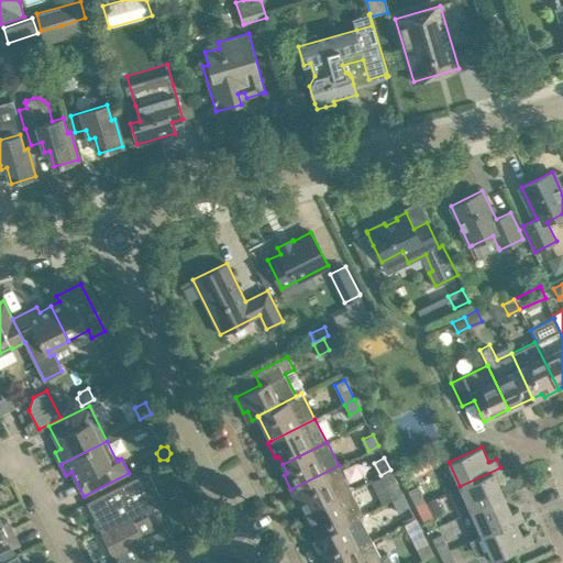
[(351,489),(339,465),(290,489),(291,490),(295,489),(299,497),(296,499),(304,514),(351,489)]
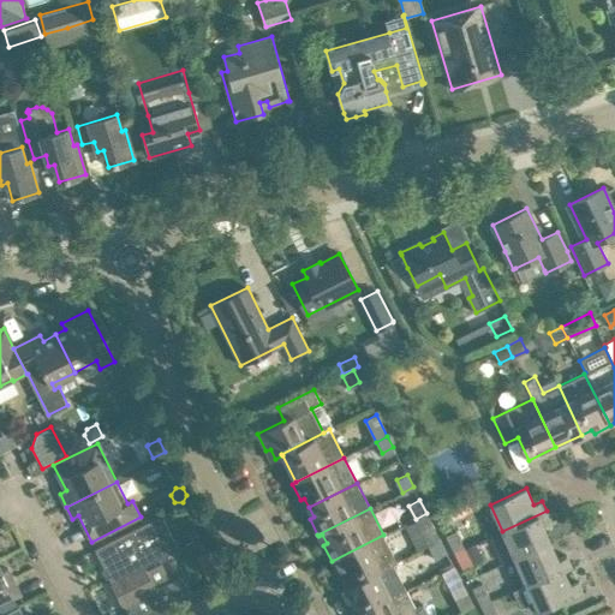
[(514,559),(550,542),(543,526),(551,521),(547,511),(502,531),(514,559)]
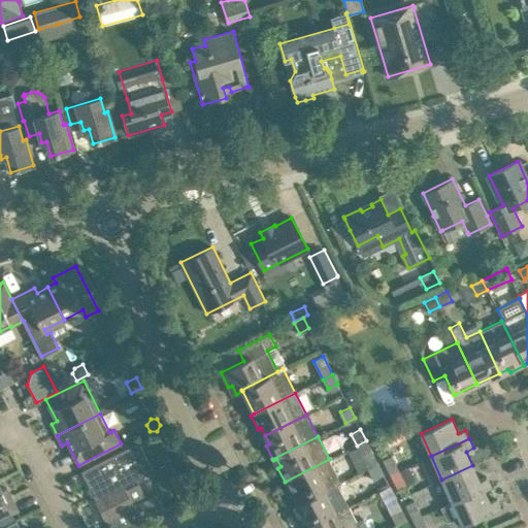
[(362,457),(372,453),(366,440),(357,446),(362,457)]
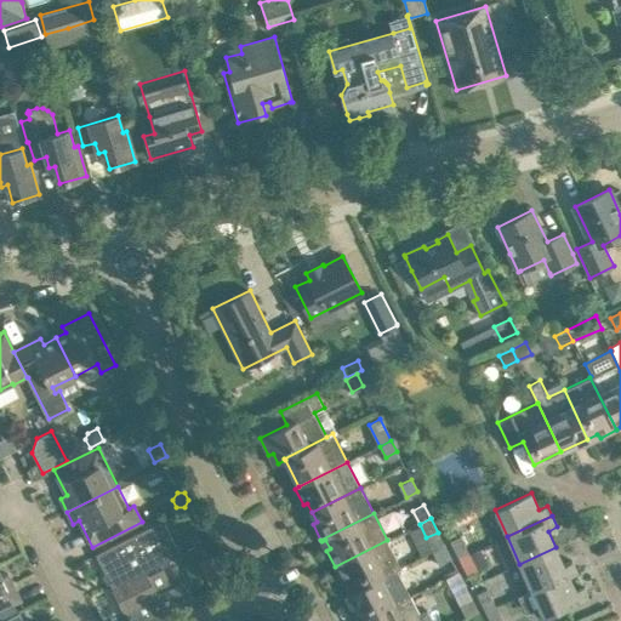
[(164,569),(148,576),(146,571),(180,554),(163,520),(96,554),(113,588),(112,588),(124,613),(125,611),(129,620),(149,620),(192,599),(184,587),(174,593),(171,587),(158,594),(155,591),(170,582),(164,569)]
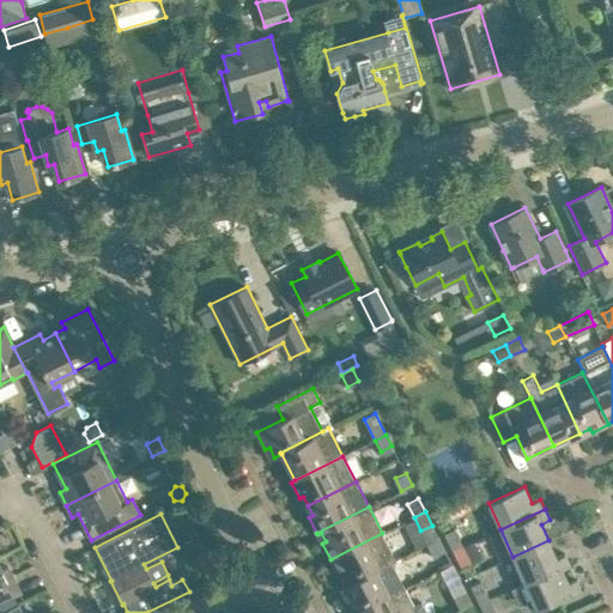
[(453,552),(463,546),(454,528),(444,534),(453,552)]
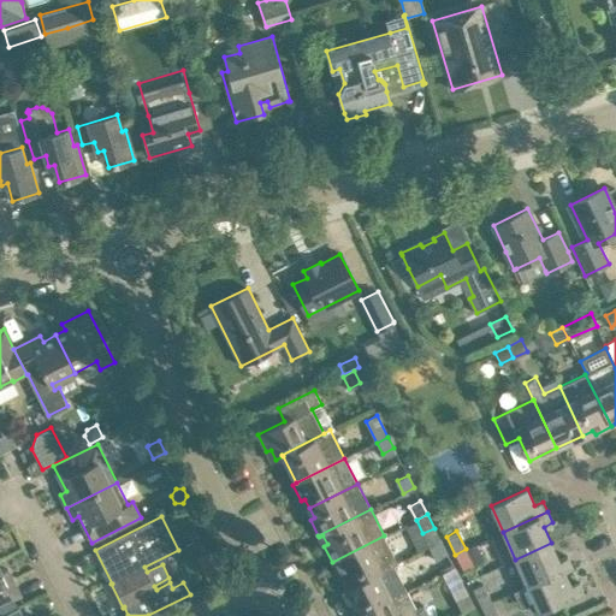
[(397,563),(384,535),(332,562),(341,579),(344,578),(349,586),(344,588),(345,588),(394,564),(397,563)]
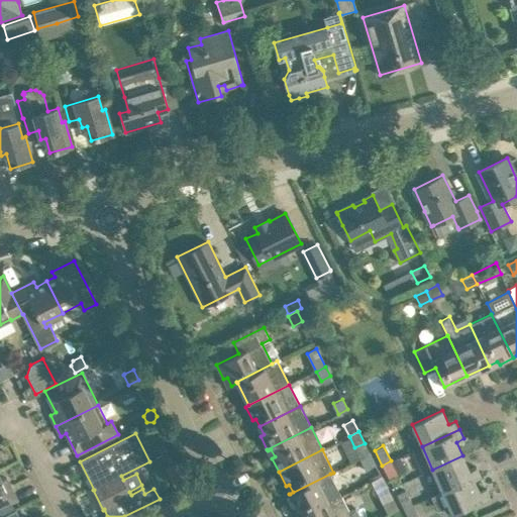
[(366,470),(376,466),(370,454),(360,458),(366,470)]
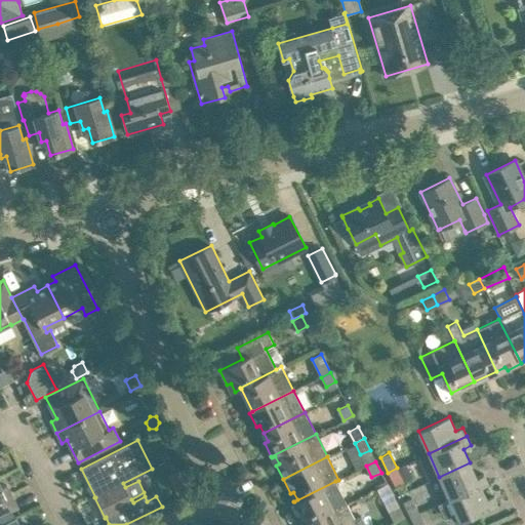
[(449,500),(481,486),(488,483),(484,474),(476,477),(470,462),(439,477),(449,500)]
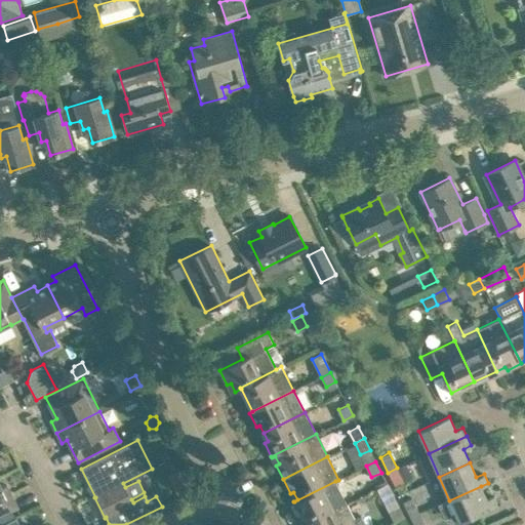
[(397,468),(388,473),(395,487),(404,483),(397,468)]
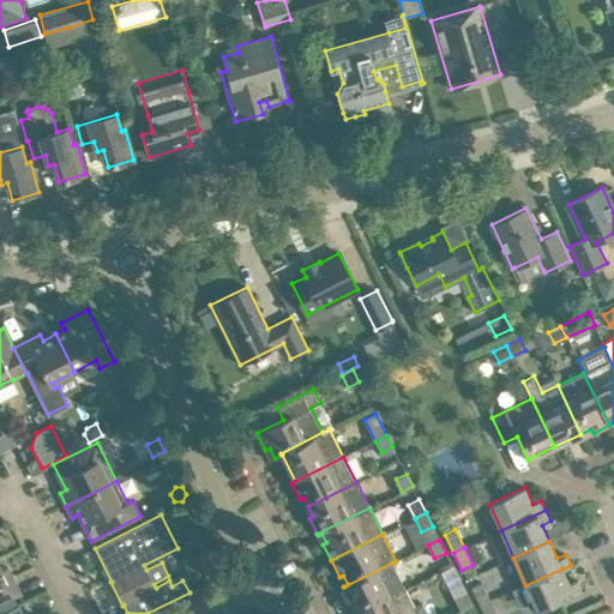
[(405,589),(392,563),(344,587),(357,613),(405,589)]
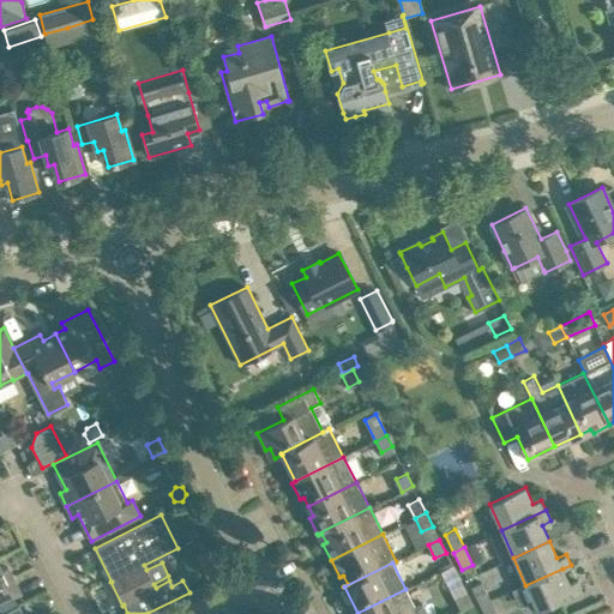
[(0,567),(0,603),(20,594),(7,567),(1,570),(0,567)]
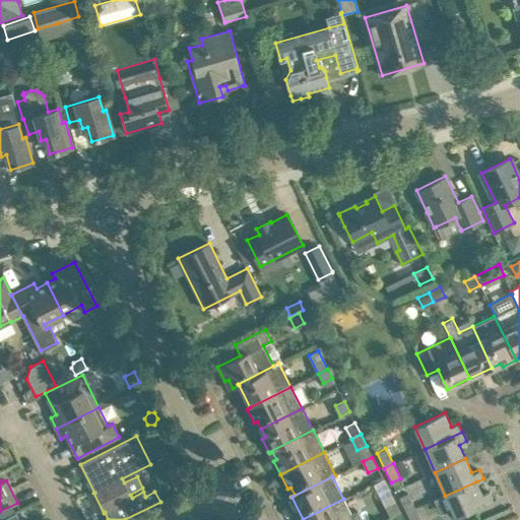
[(481,495),(479,489),(476,481),(445,496),(455,518),(494,501),(490,492),(481,495)]
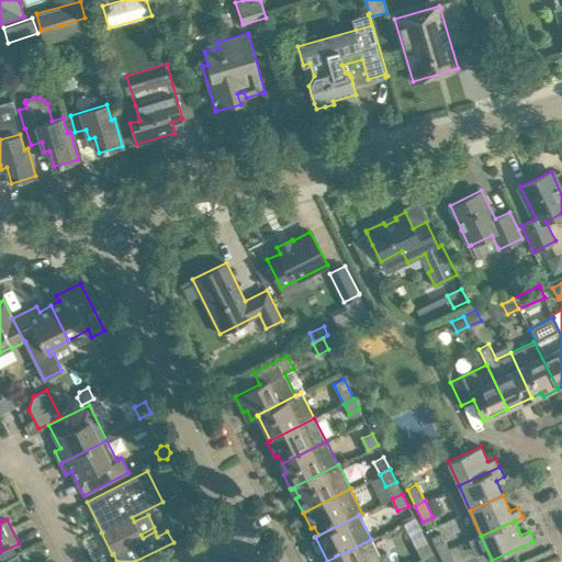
[(440,553),(449,549),(441,532),(431,537),(440,553)]
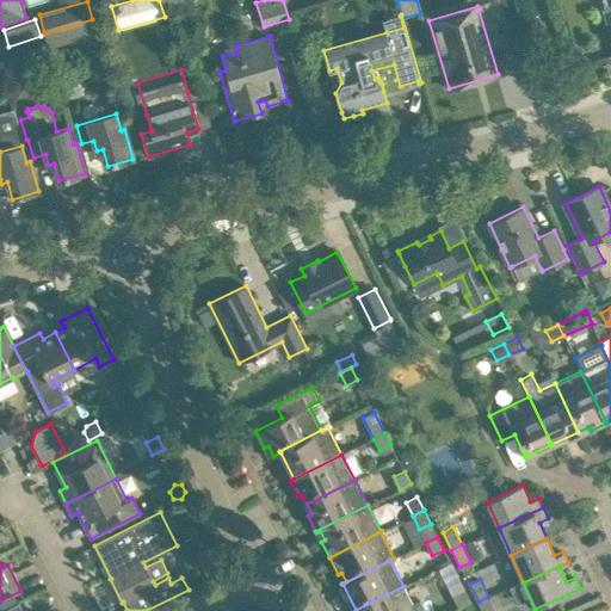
[(412,604),(406,591),(403,586),(356,610),(425,610),(420,599),(412,604)]
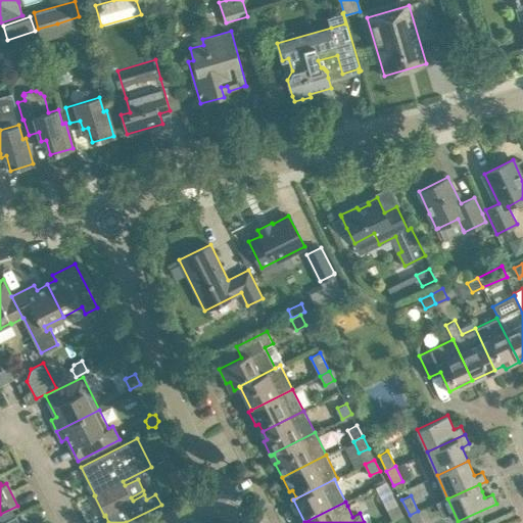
[(392,520),(402,515),(396,504),(387,509),(392,520)]
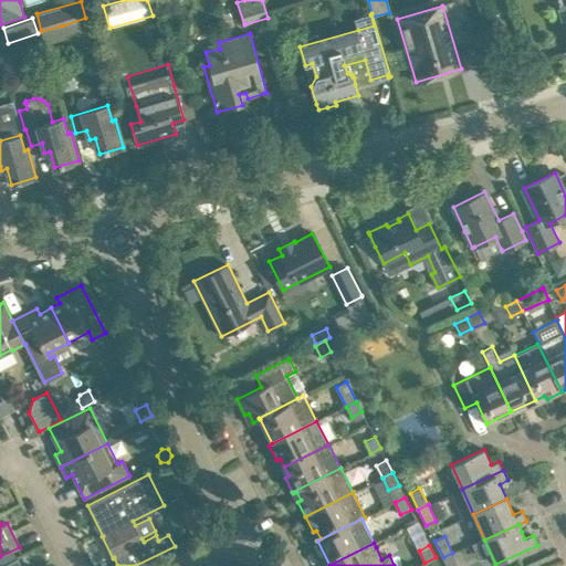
[(447,565),(459,565),(452,553),(443,557),(447,565)]
